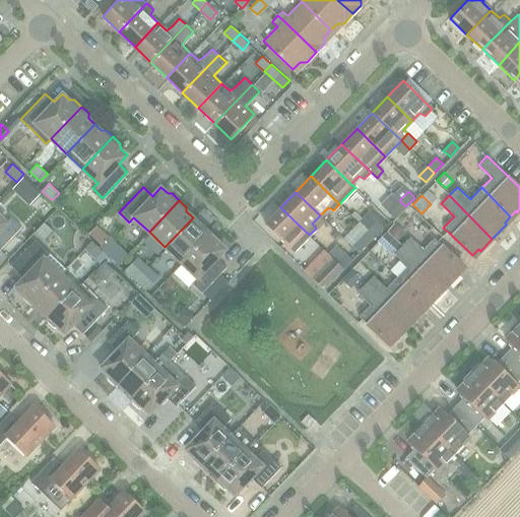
[(405,206),(399,200),(390,209),(395,213),(397,215),(405,206)]
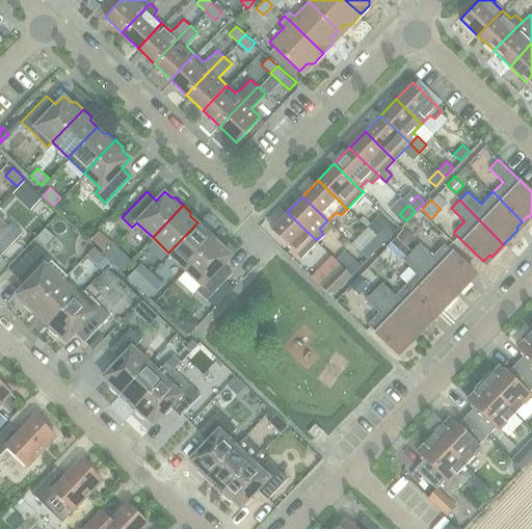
[(316,240),(287,212),(270,229),(300,257),(316,240)]
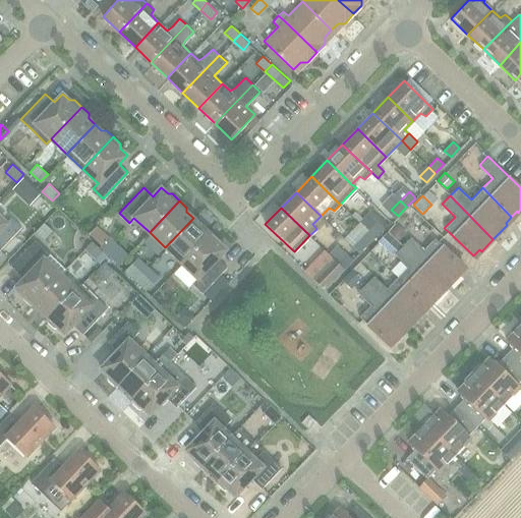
[(0,248),(21,226),(11,216),(6,222),(0,215),(0,248)]
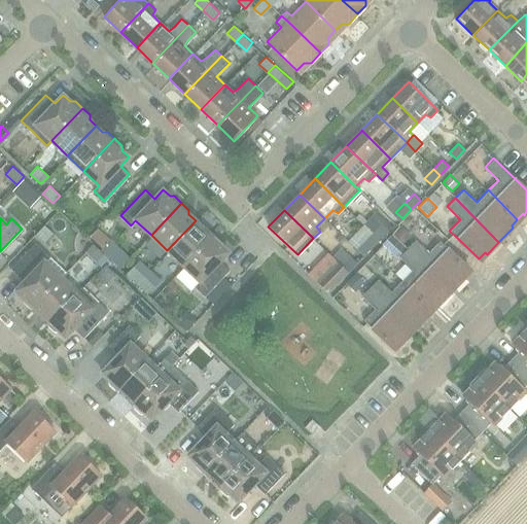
[(167,250),(183,266),(213,234),(206,226),(202,226),(196,220),(167,250)]
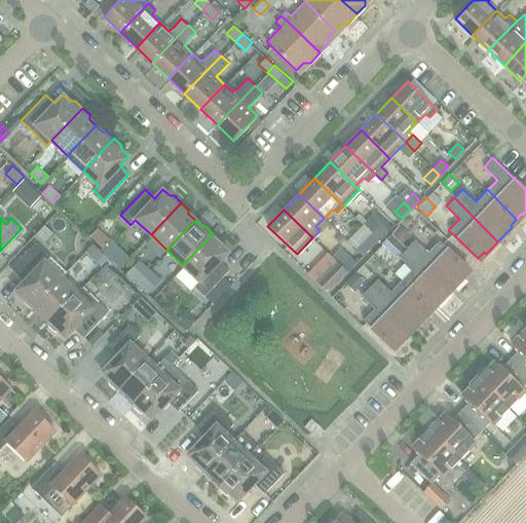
[(379,223),(371,232),(377,239),(386,229),(379,223)]
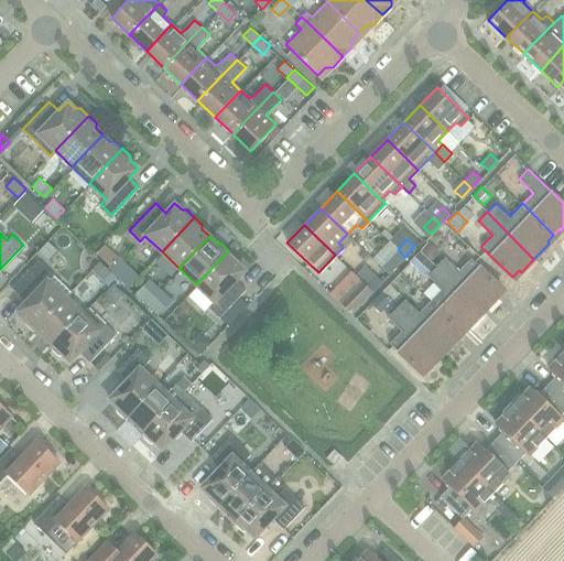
[(47,240),(38,250),(46,259),(56,249),(47,240)]
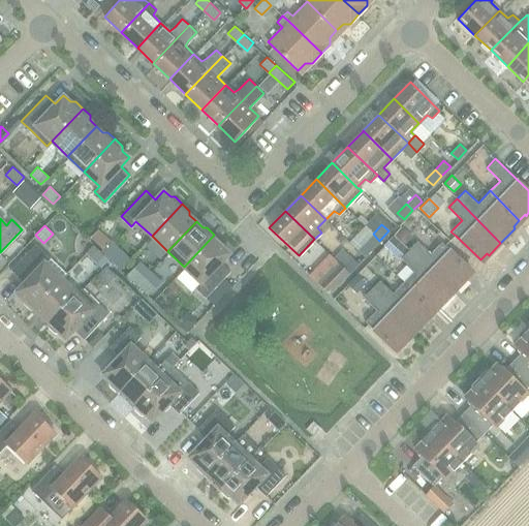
[(398,234),(406,243),(413,236),(404,226),(398,234)]
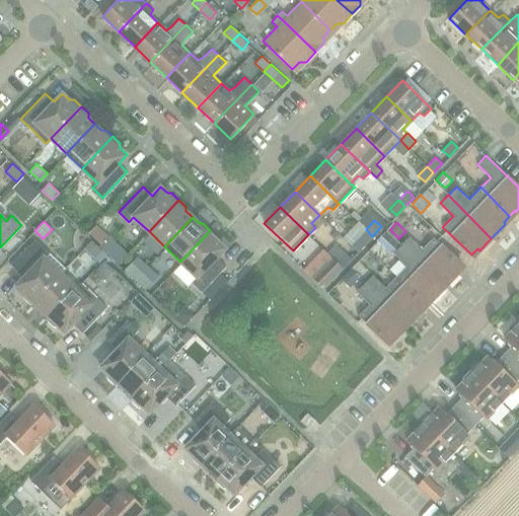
[(89,231),(100,242),(108,235),(96,223),(89,231)]
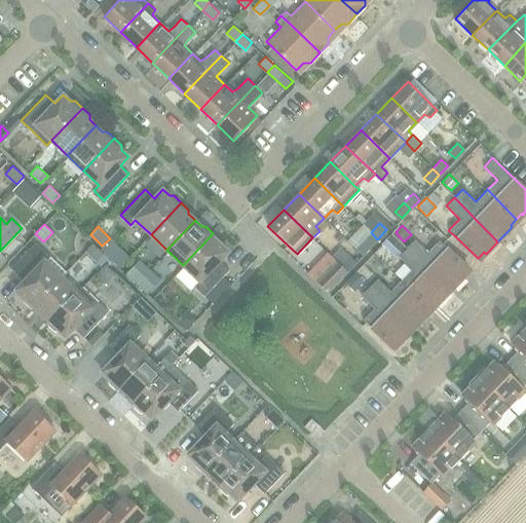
[(377,239),(371,232),(362,241),(369,248),(377,239)]
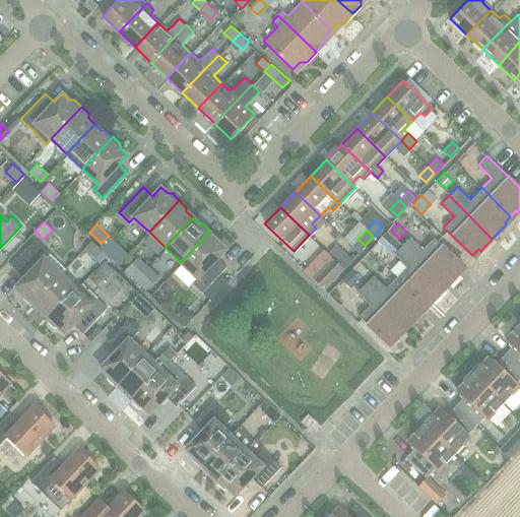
[(210,231),(181,262),(196,276),(191,281),(201,292),(219,272),(225,265),(216,257),(224,248),(218,242),(218,237),(210,231)]
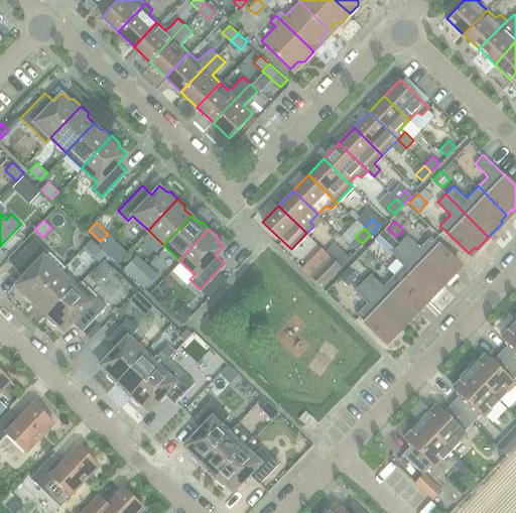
[(384,229),(375,238),(390,252),(390,251),(398,243),(384,229)]
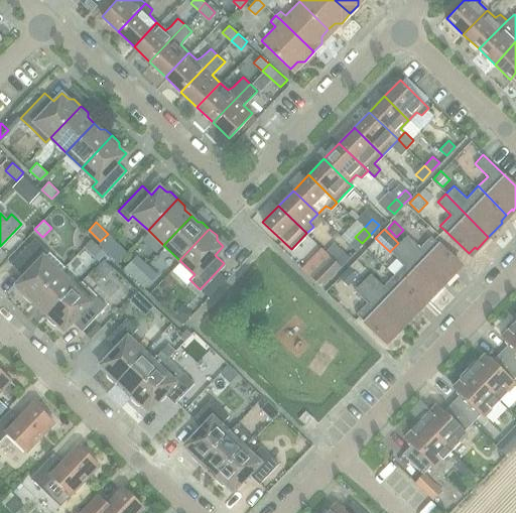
[(406,234),(399,242),(442,284),(455,271),(454,269),(460,263),(434,239),(430,235),(419,247),(406,234)]
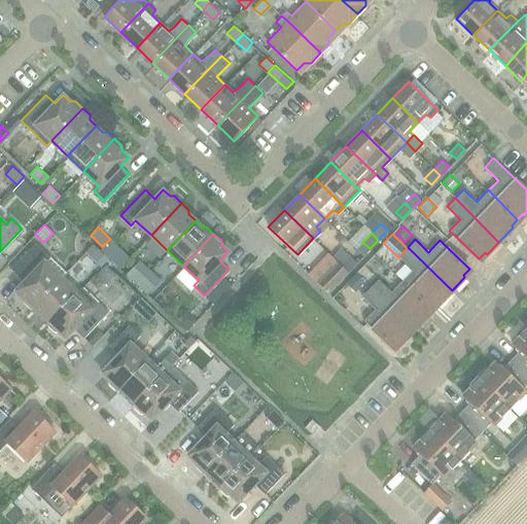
[(35,242),(10,268),(15,273),(25,281),(15,290),(23,297),(23,302),(31,309),(33,307),(33,306),(61,276),(66,271),(50,256),(40,246),(35,242)]
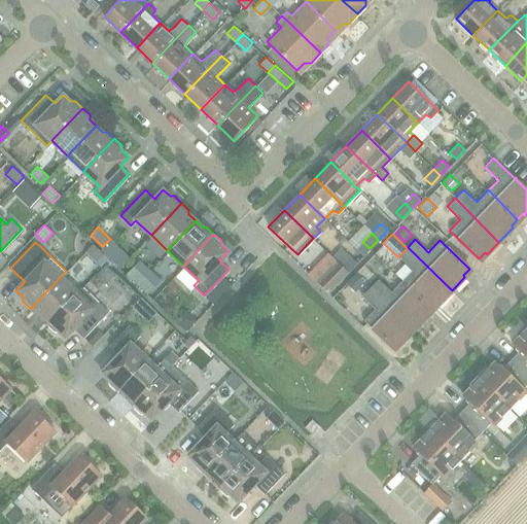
[(85,251),(96,262),(104,253),(94,243),(85,251)]
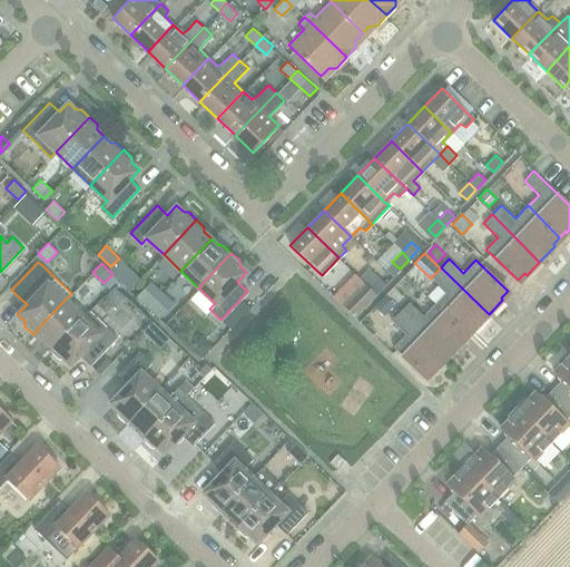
[(445,291),(435,301),(467,333),(472,328),(474,329),(489,314),(441,267),(440,269),(431,277),(445,291)]
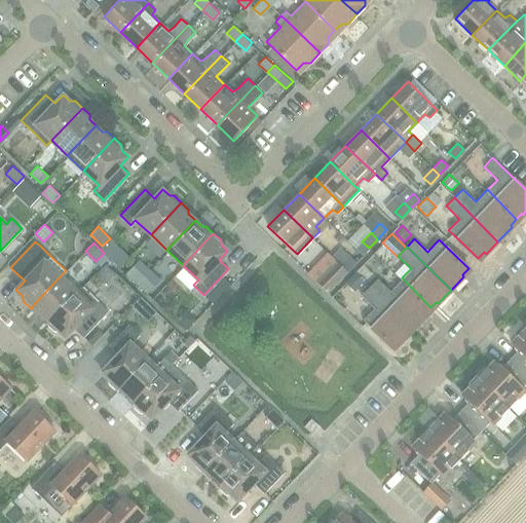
[(348,255),(340,264),(346,270),(355,262),(348,255)]
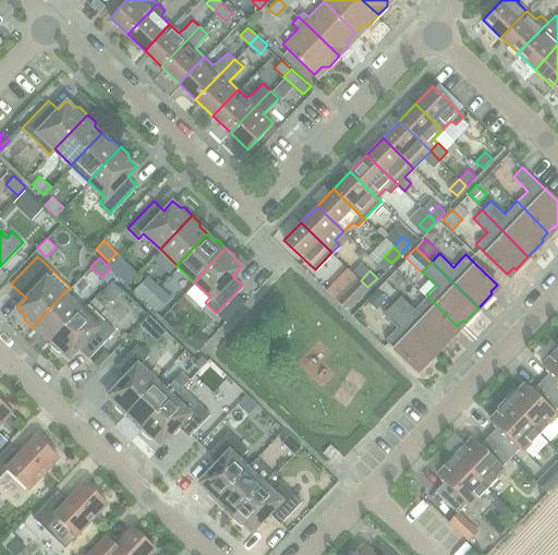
[(335,299),(346,310),(367,287),(361,280),(356,276),(347,287),(335,299)]
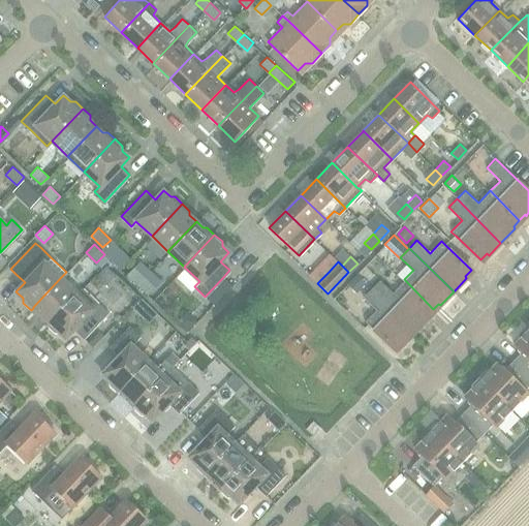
[(126,274),(136,283),(144,276),(133,266),(126,274)]
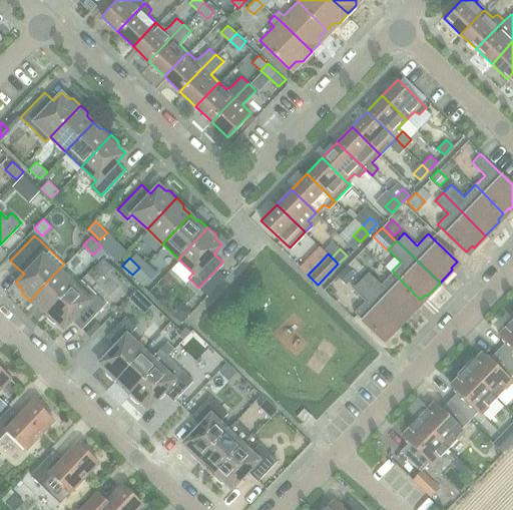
[(337,275),(346,284),(356,274),(347,264),(337,275)]
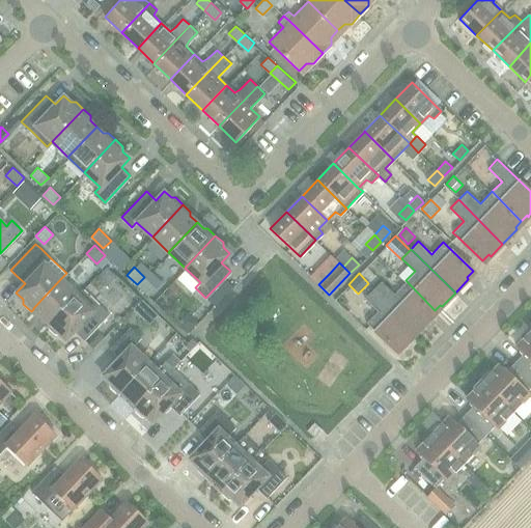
[(144,277),(137,284),(147,295),(155,287),(144,277)]
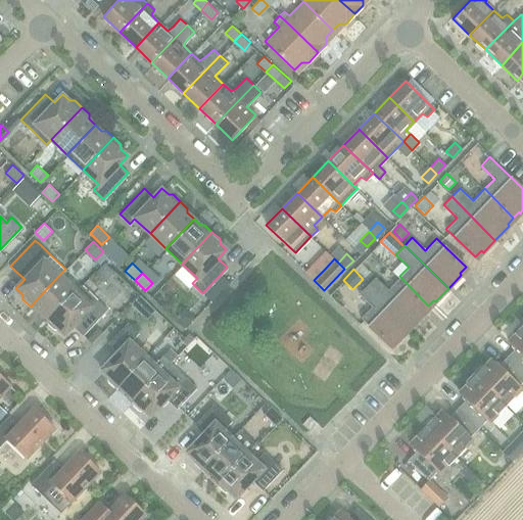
[(33,303),(33,304),(48,319),(77,289),(60,274),(33,303)]
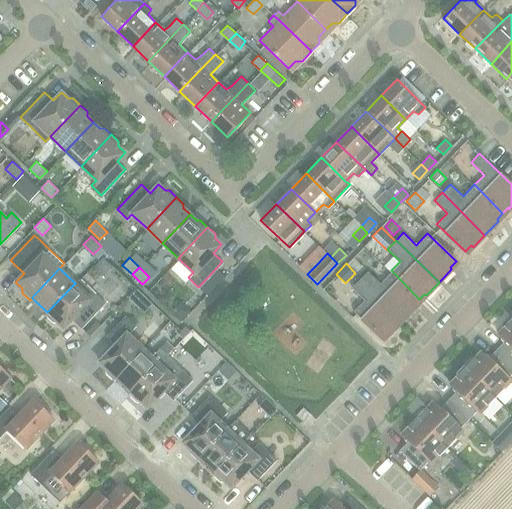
[(216,268),(198,287),(206,294),(224,276),(216,268)]
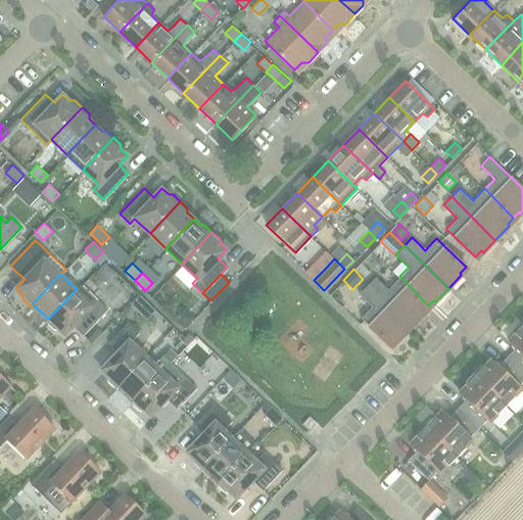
[(375,276),(367,285),(412,327),(424,314),(422,312),(428,305),(399,276),(387,289),(375,276)]
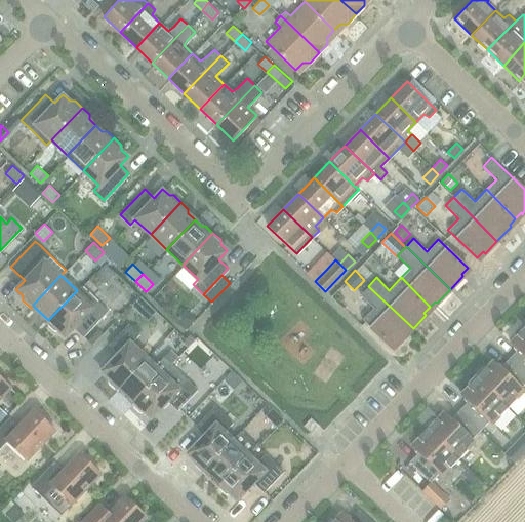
[(48,320),(46,322),(53,329),(58,329),(65,336),(74,327),(83,336),(108,310),(97,300),(98,299),(82,285),(77,290),(48,320)]
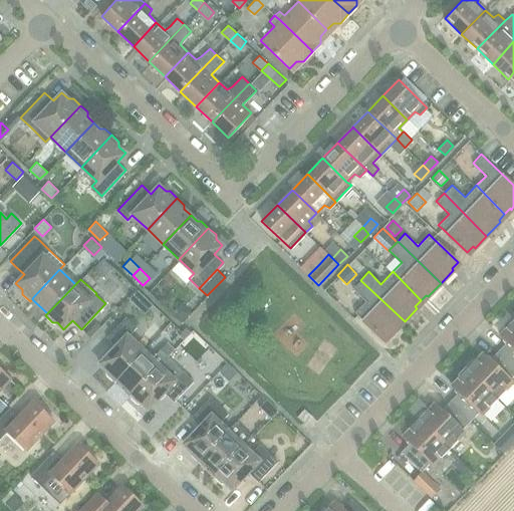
[(405,321),(360,280),(352,288),(364,300),(354,311),(382,339),(389,333),(391,334),(405,321)]
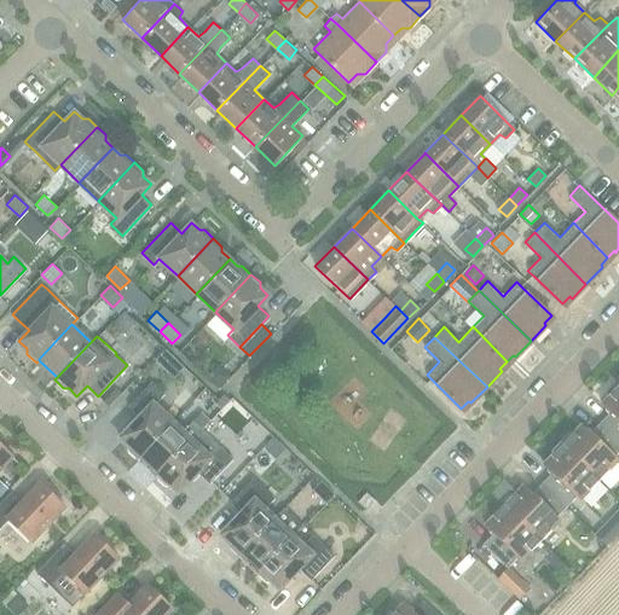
[(165,348),(155,359),(162,366),(172,355),(165,348)]
